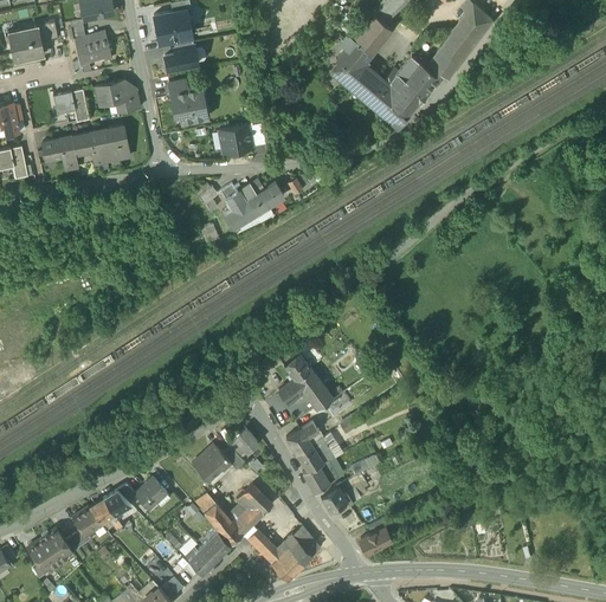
[(101,0),(81,5),(83,19),(113,12),(109,0),(101,0)]
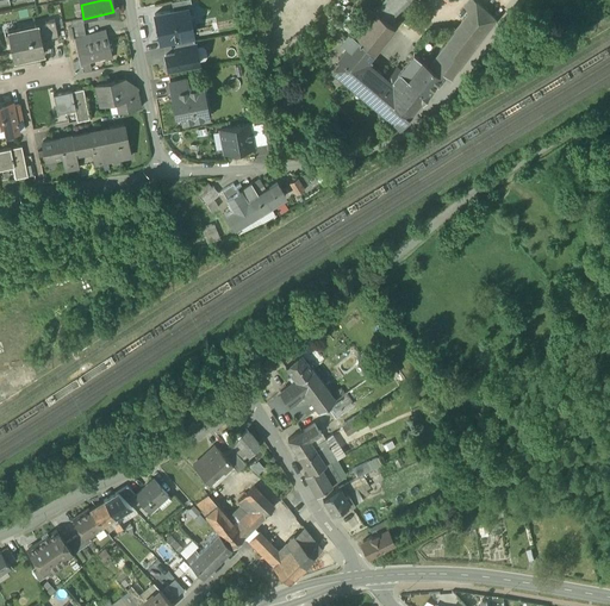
[(190,0),(187,0),(172,4),(173,12),(185,10),(185,11),(192,10),(190,0)]
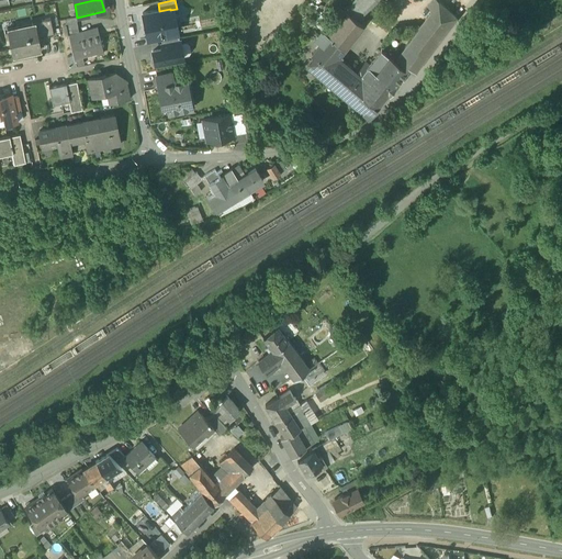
[(346,15),(357,25),(383,0),(359,0),(355,4),(346,15)]
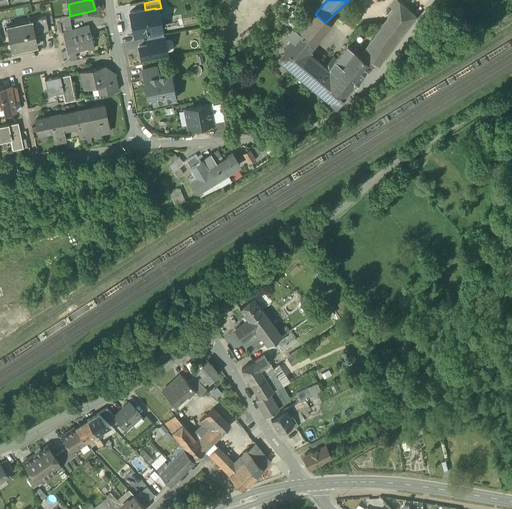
[(394,13),(376,37),(375,36),(372,40),(373,41),(359,59),(369,67),(372,64),(378,69),(417,19),(409,12),(396,1),(390,10),(394,13)]
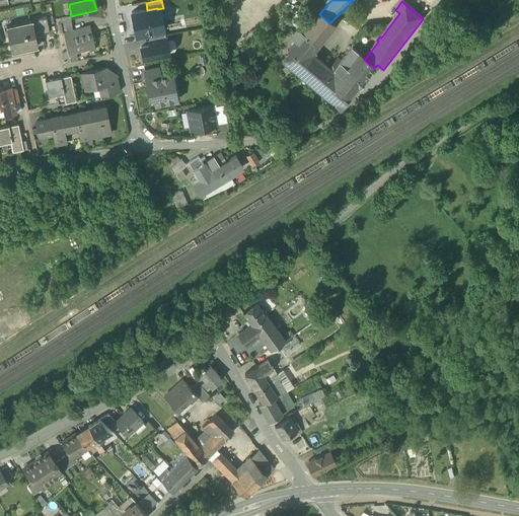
[(147,10),(131,13),(136,38),(148,34),(162,32),(157,9),(157,8),(147,10)]
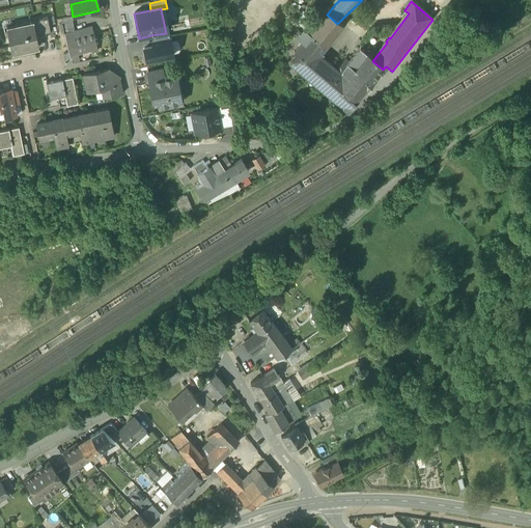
[(327,15),(309,36),(319,45),(326,50),(343,28),(337,24),(327,15)]
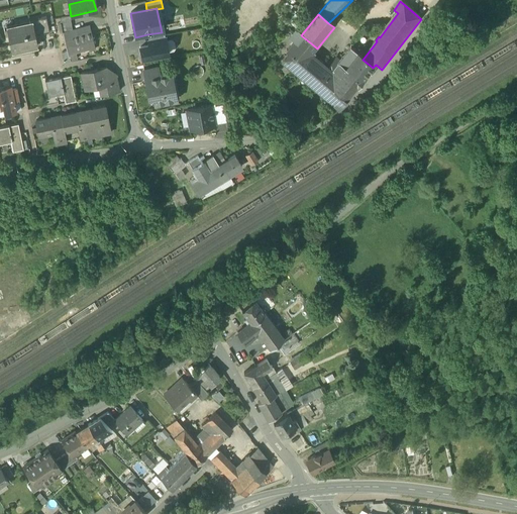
[(46,17),(37,19),(38,22),(40,31),(48,30),(46,17)]
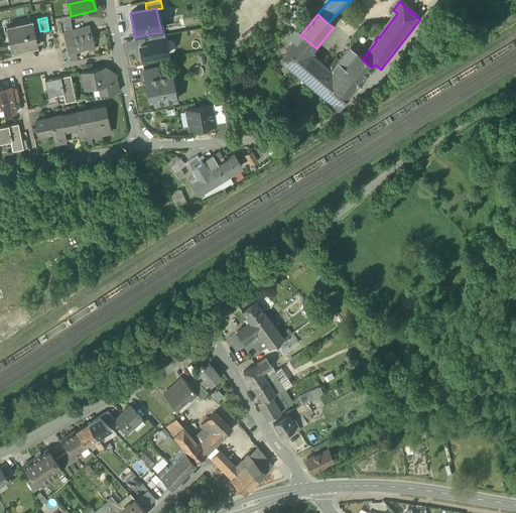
[(70,17),(59,18),(62,33),(73,31),(70,17)]
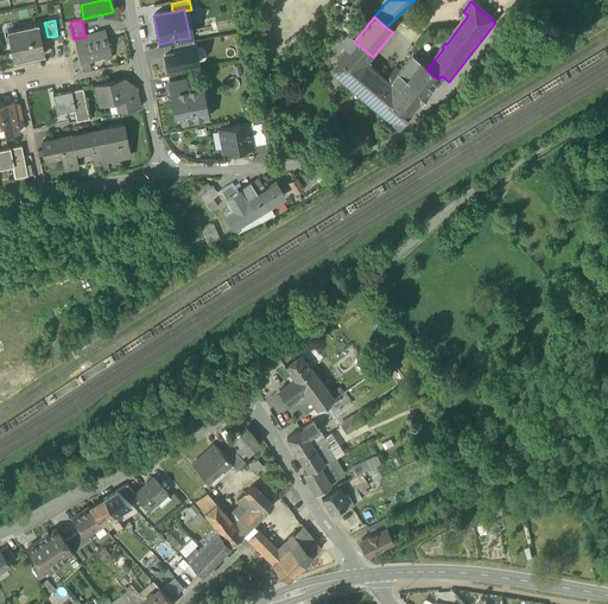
[(45,26),(8,33),(13,58),(40,53),(38,39),(48,37),(45,26)]
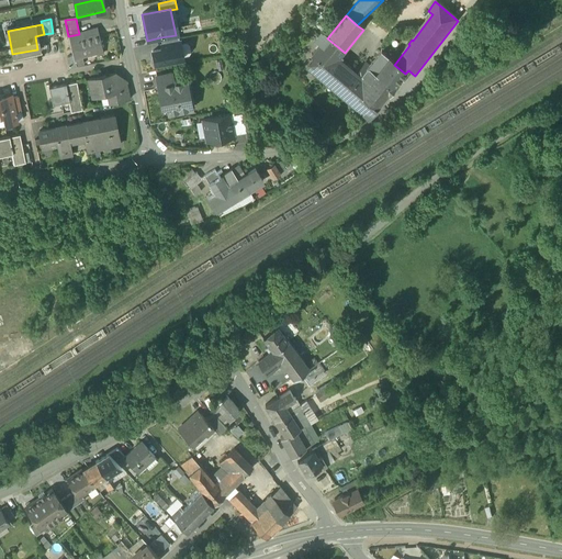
[(79,34),(68,36),(72,56),(67,57),(69,68),(77,66),(76,62),(81,60),(80,56),(82,56),(97,53),(98,55),(103,54),(97,29),(79,34)]
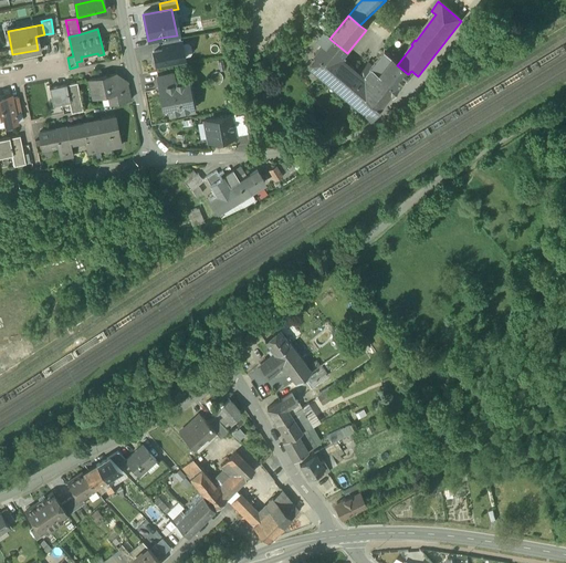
[(177,35),(161,38),(163,45),(180,42),(179,34),(177,35)]
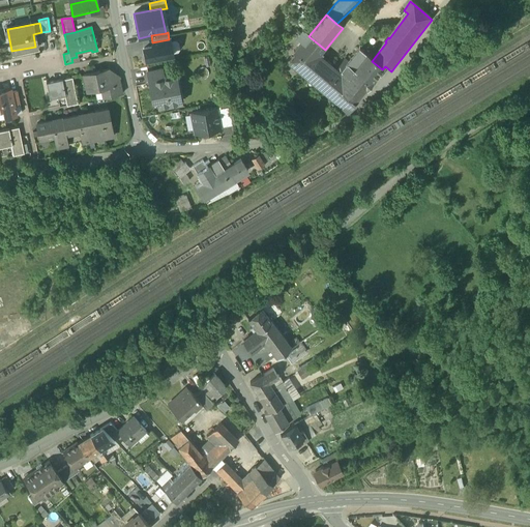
[(308,36),(288,50),(297,57),(304,63),(312,53),(319,45),(308,36)]
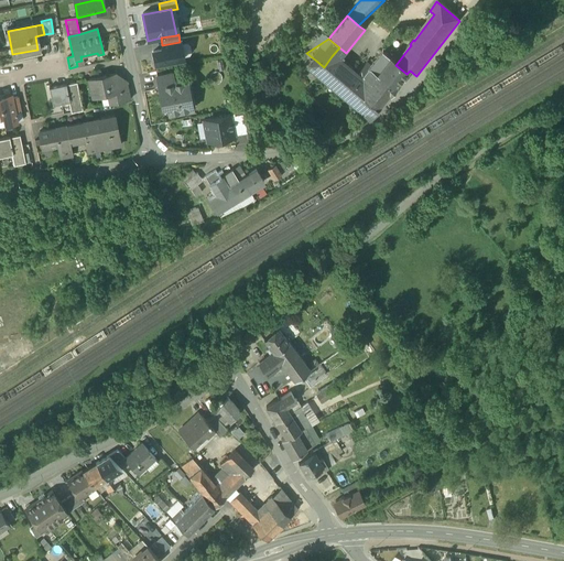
[(162,45),(160,45),(161,52),(181,47),(180,42),(162,45)]
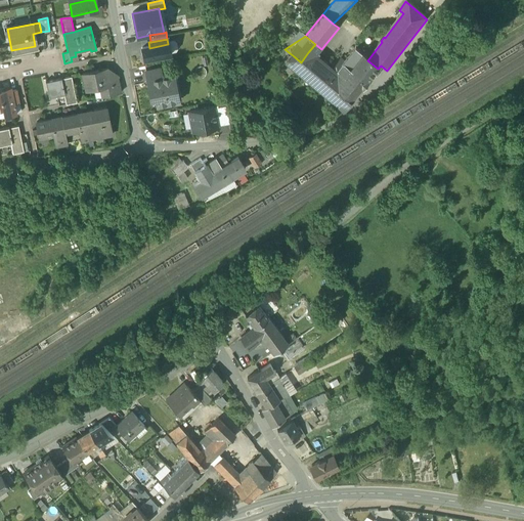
[(149,48),(142,50),(144,61),(171,56),(168,44),(149,48)]
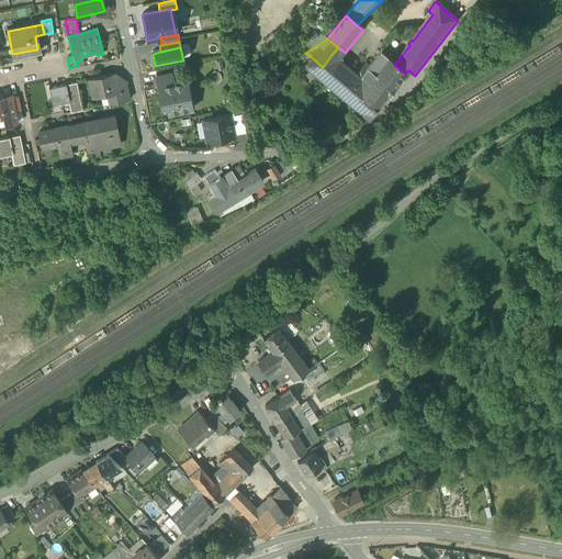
[(394,65),(381,54),(368,70),(375,76),(377,75),(393,89),(405,74),(394,65)]
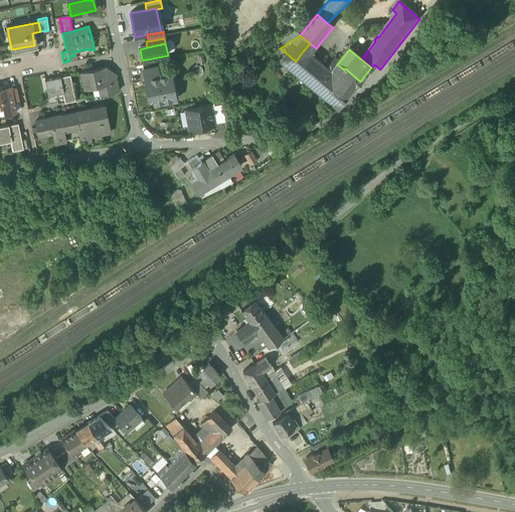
[(344,69),(337,64),(331,71),(330,72),(324,68),(303,51),(296,61),(289,55),(282,63),(337,110),(360,81),(345,68),(344,69)]
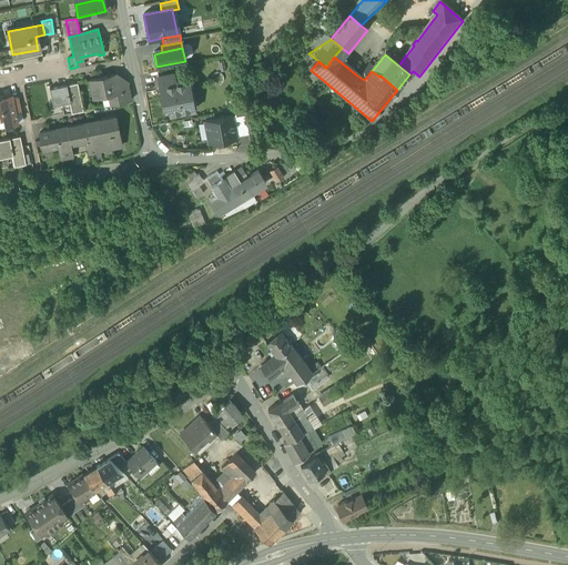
[(117,76),(89,81),(93,98),(109,94),(111,106),(123,102),(120,86),(117,76)]
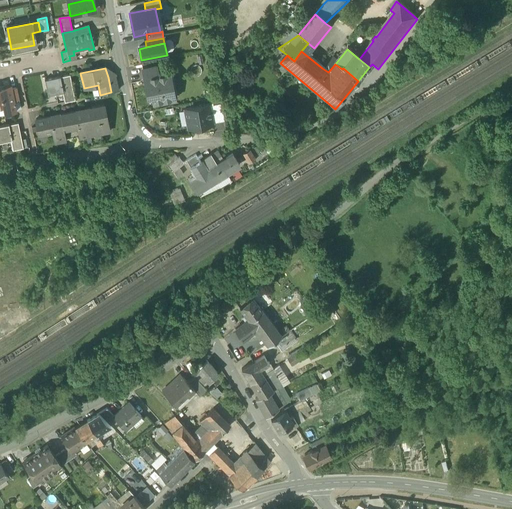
[(156,70),(143,73),(144,80),(148,80),(148,79),(157,77),(156,70)]
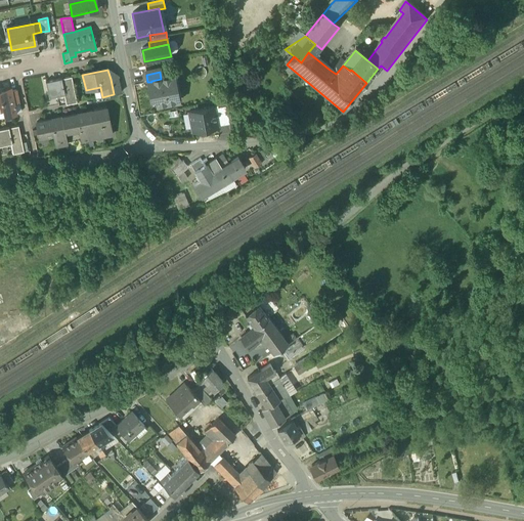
[(72,77),(45,82),(48,97),(63,94),(66,104),(77,102),(72,77)]
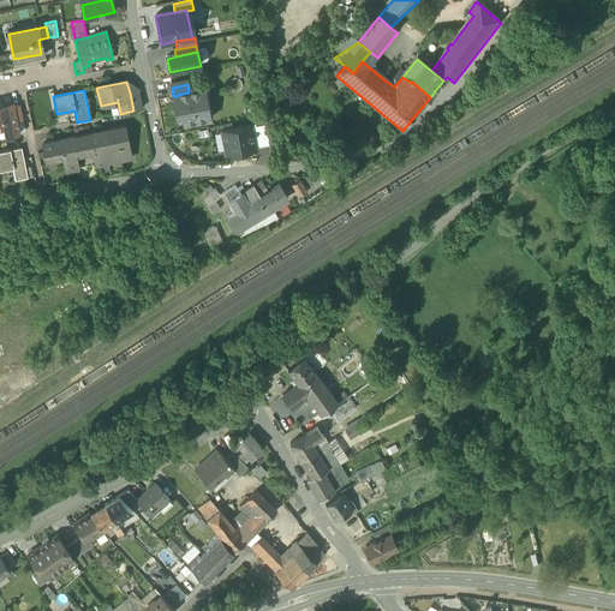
[(189,93),(178,95),(178,96),(173,96),(178,118),(183,117),(184,126),(206,121),(204,112),(206,112),(208,108),(207,102),(203,100),(202,100),(199,90),(189,93)]
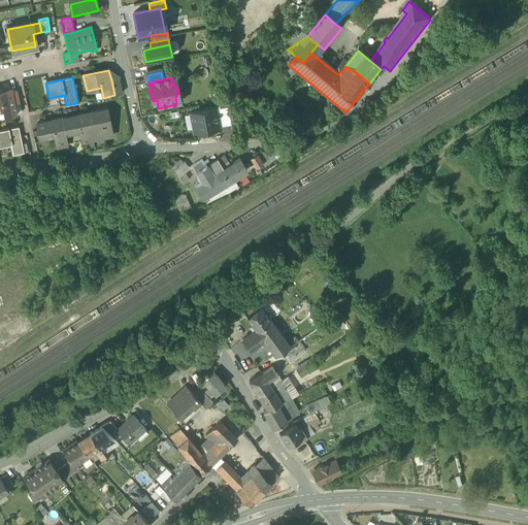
[(120,78),(111,79),(114,95),(123,94),(120,78)]
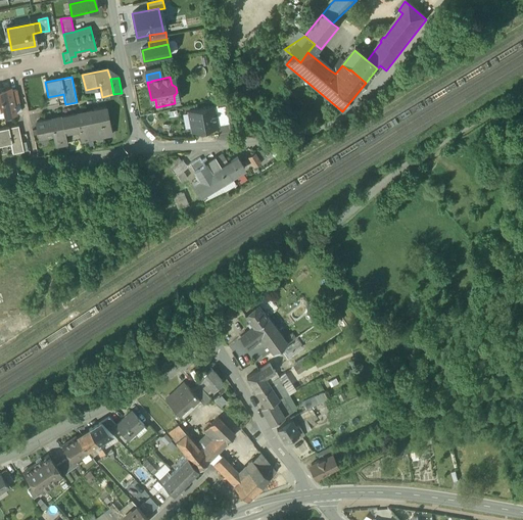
[(10,89),(0,91),(0,107),(3,107),(5,116),(16,114),(13,104),(11,92),(10,89)]
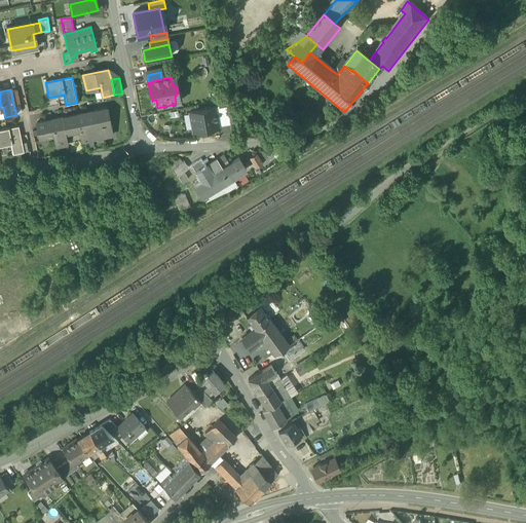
[(17,91),(11,92),(13,105),(20,104),(17,91)]
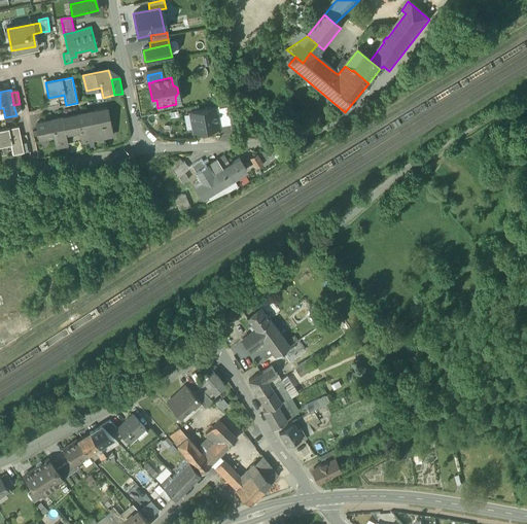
[(227,108),(215,110),(219,129),(231,127),(227,108)]
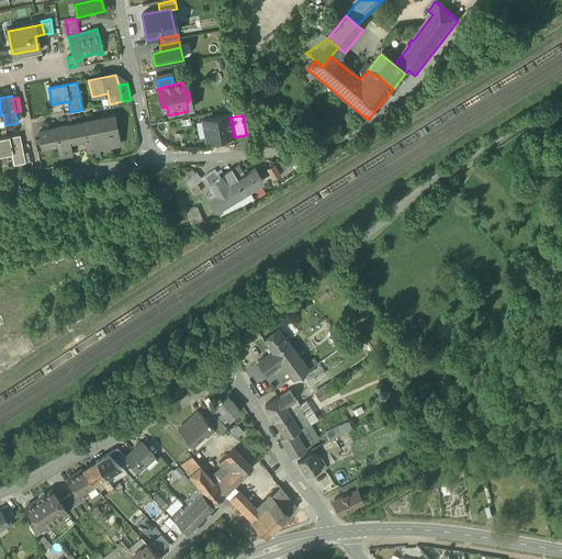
[(229,118),(203,123),(206,143),(234,138),(234,137),(229,118)]
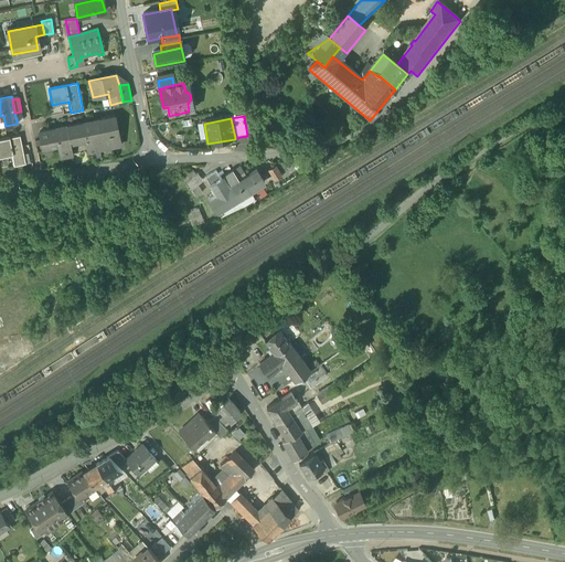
[(113,119),(95,123),(99,150),(118,146),(113,119)]
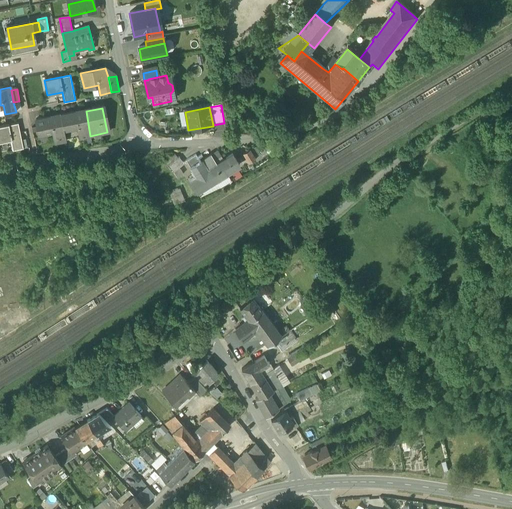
[(86,111),(61,116),(64,131),(78,128),(80,138),(90,136),(86,111)]
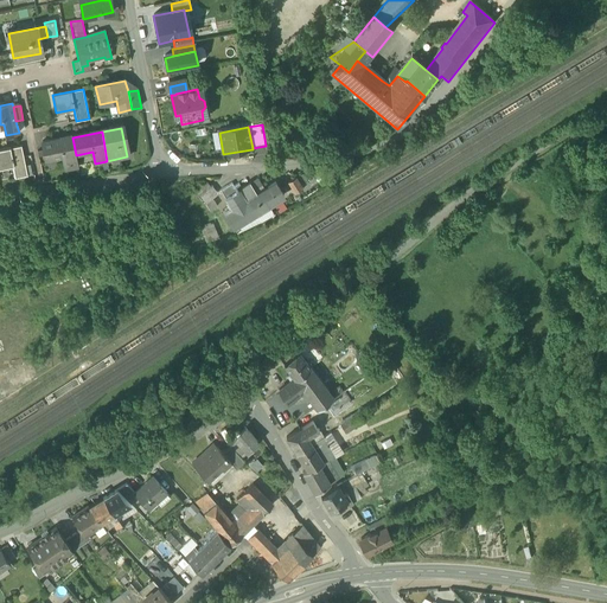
[(72,138),(43,143),(46,161),(63,158),(65,170),(78,167),(76,155),(72,138)]
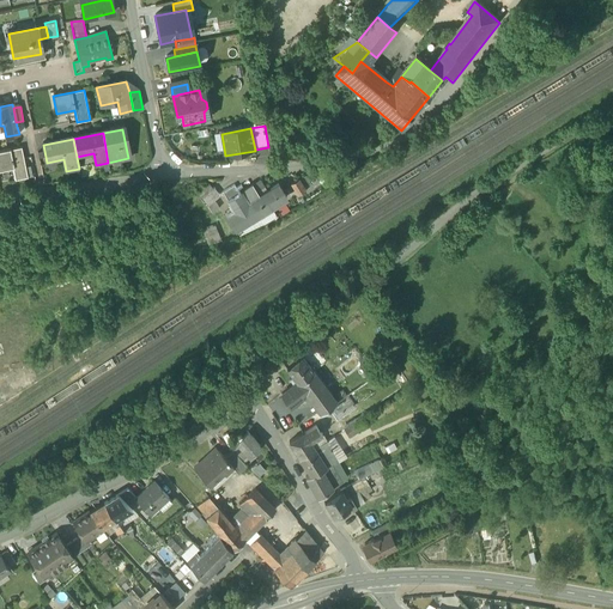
[(20,150),(0,153),(0,171),(12,169),(14,181),(26,178),(20,150)]
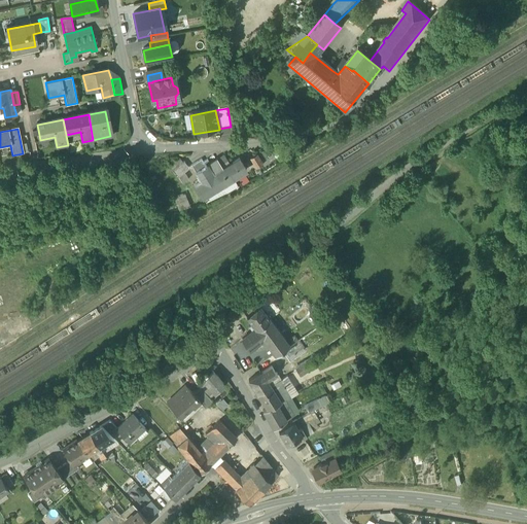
[(256,155),(250,159),(256,169),(262,165),(256,155)]
